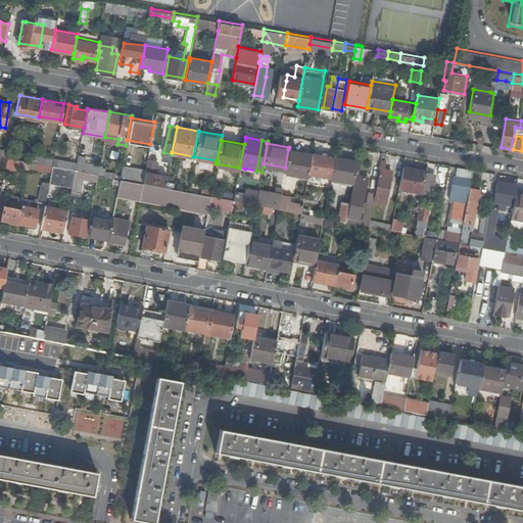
[(308,174),(312,153),(288,149),(285,168),(284,173),(307,177),(308,174)]
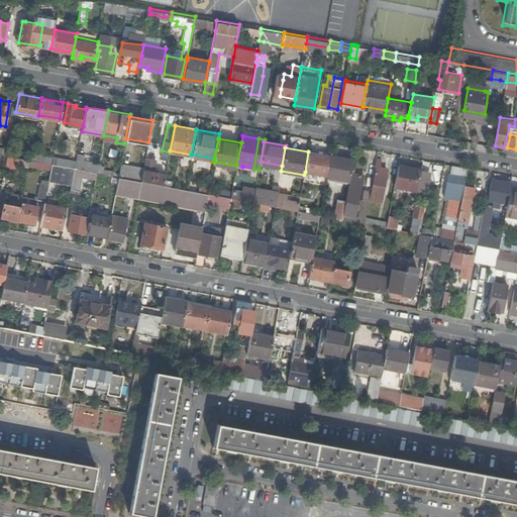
[(326,176),(331,153),(331,151),(309,147),(308,151),(305,172),(326,176)]
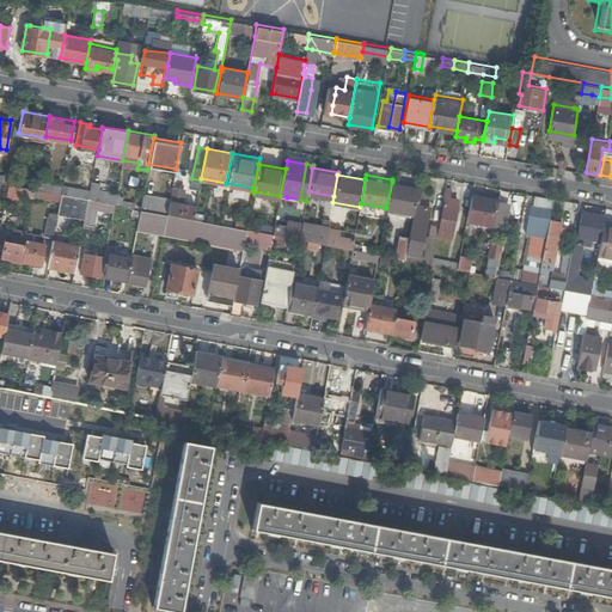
[(10,176),(8,183),(23,185),(35,188),(36,181),(10,176)]
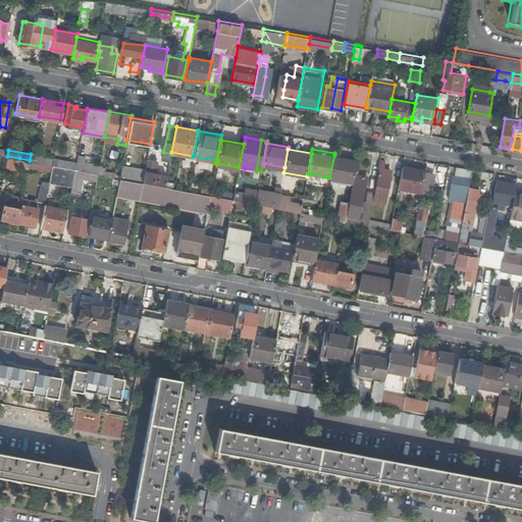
[(79,153),(76,162),(75,168),(98,173),(99,165),(100,162),(86,160),(86,155),(79,153)]
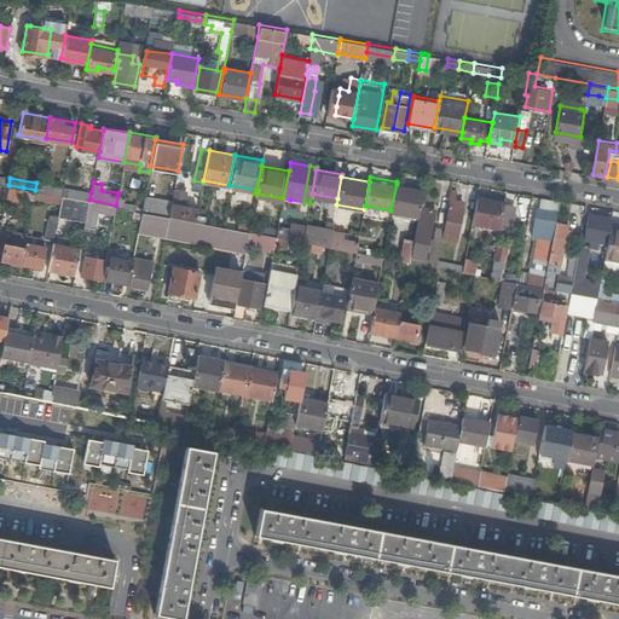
[(35,190),(62,195),(63,187),(36,183),(35,190)]
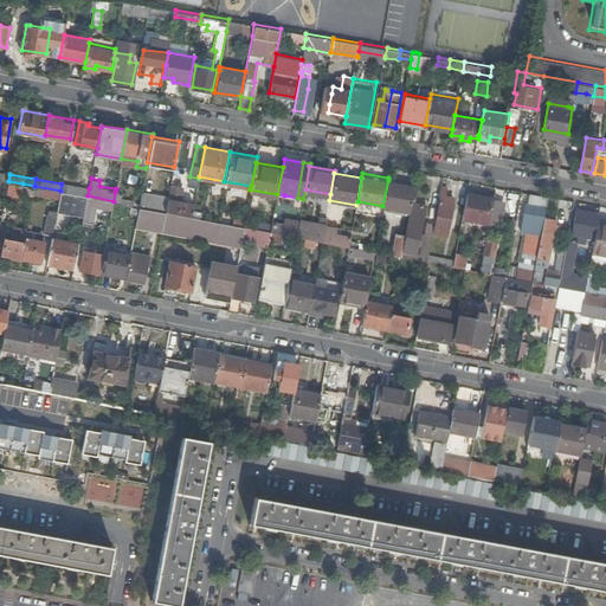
[(411,202),(414,185),(388,180),(382,206),(382,207),(410,212),(411,202)]
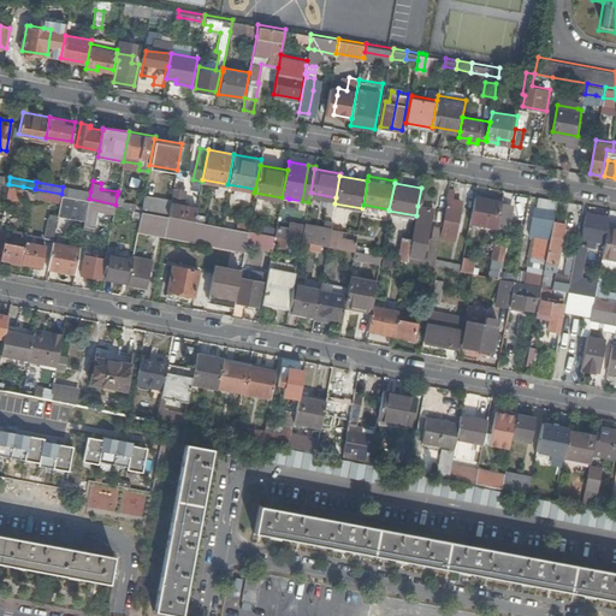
[(5,196),(10,197),(21,200),(22,195),(23,187),(9,184),(5,196)]
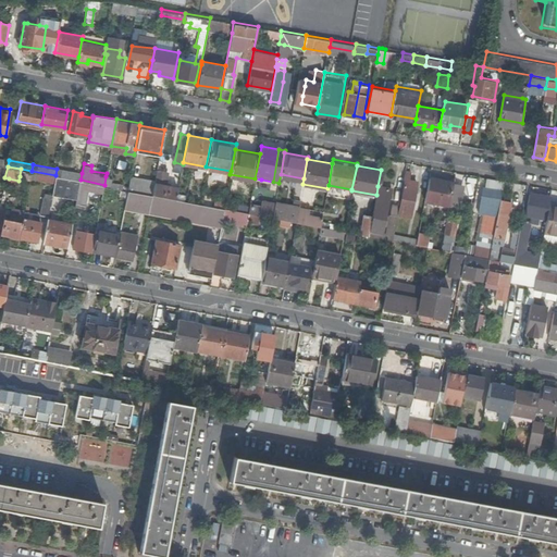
[(156,178),(152,194),(176,198),(178,185),(170,183),(170,181),(166,180),(168,170),(157,168),(156,178)]
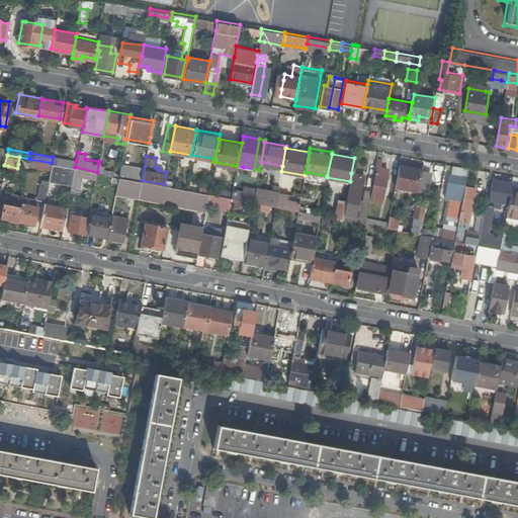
[(18,164),(28,166),(29,159),(19,157),(18,164)]
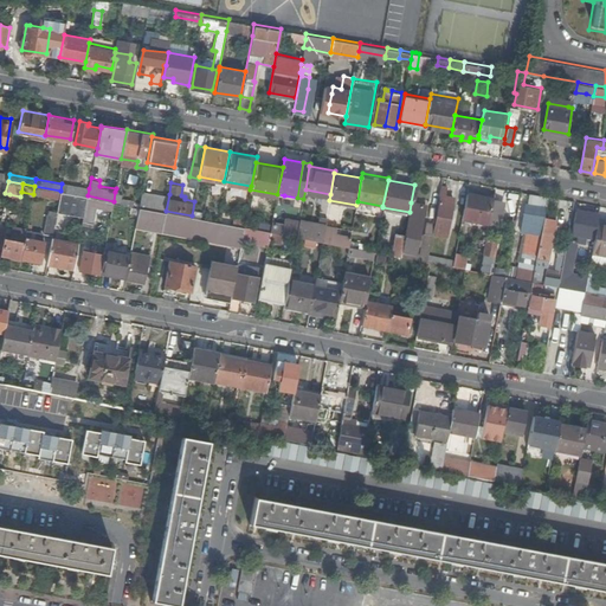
[(62,184),(60,191),(88,195),(89,188),(62,184)]
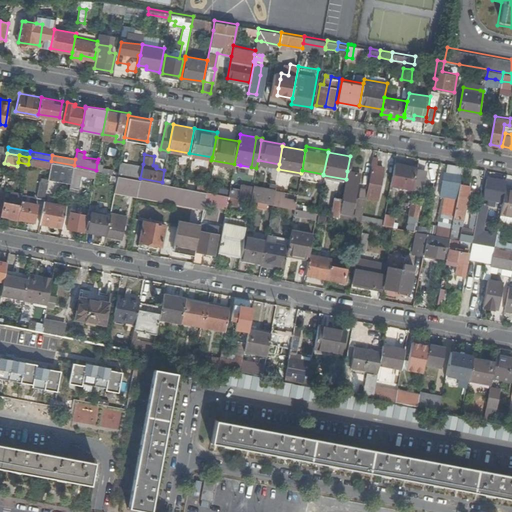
[(366,195),(378,197),(384,166),(378,165),(379,157),(374,156),(366,195)]
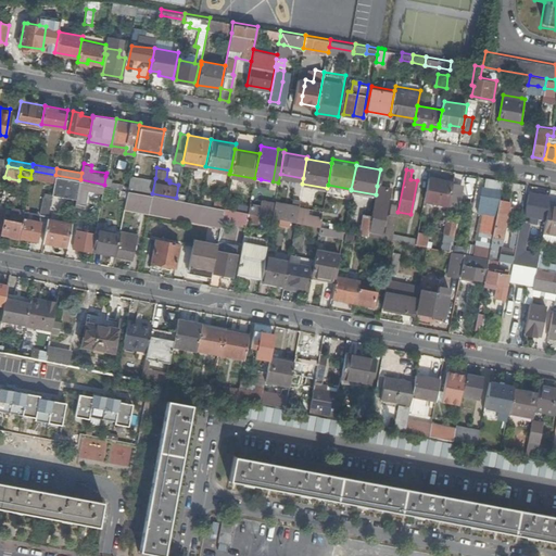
[(30,178),(53,182),(55,175),(32,171),(30,178)]
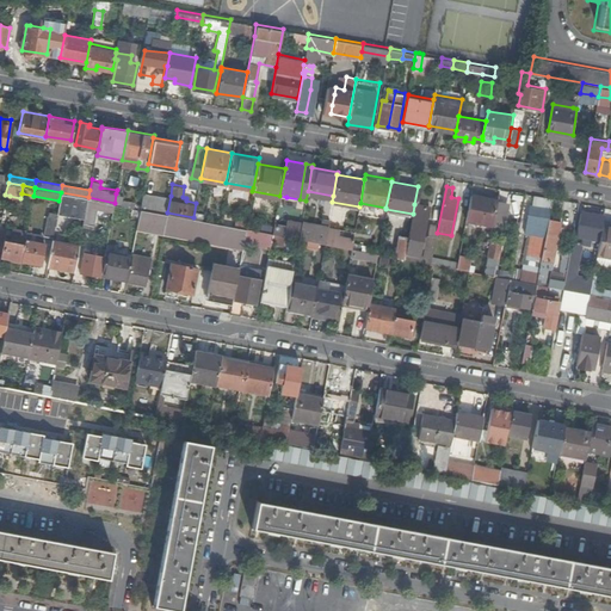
[(165,213),(167,213),(171,196),(143,191),(141,208),(165,213)]
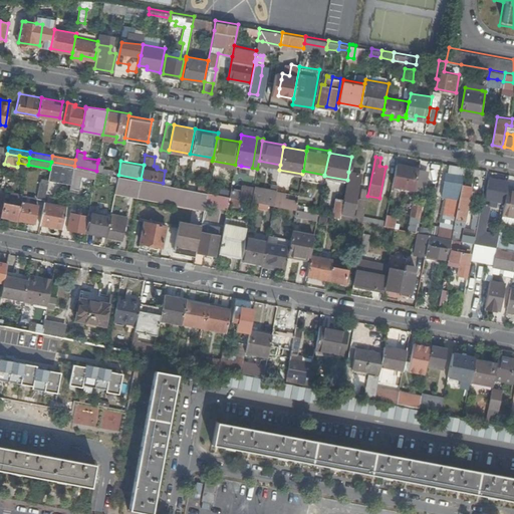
[(51,162),(49,169),(72,174),(74,166),(51,162)]
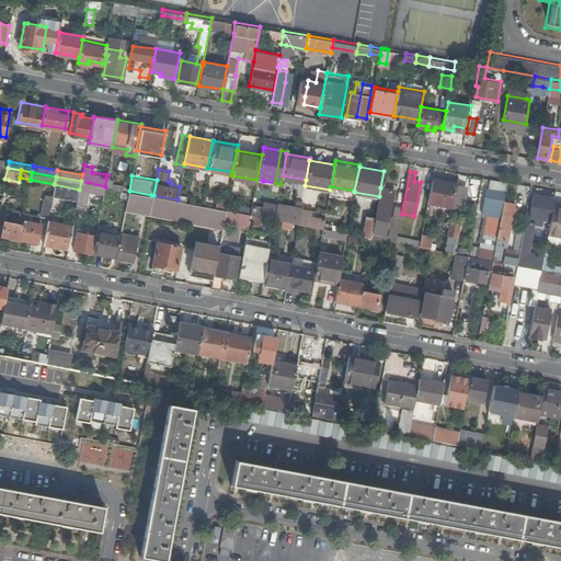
[(453,196),(456,182),(433,178),(428,201),(451,205),(453,196)]
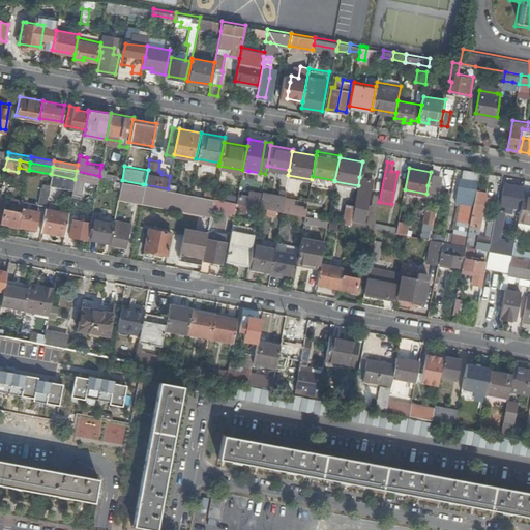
[(77,171),(75,179),(72,193),(81,195),(84,180),(97,183),(99,176),(77,171)]
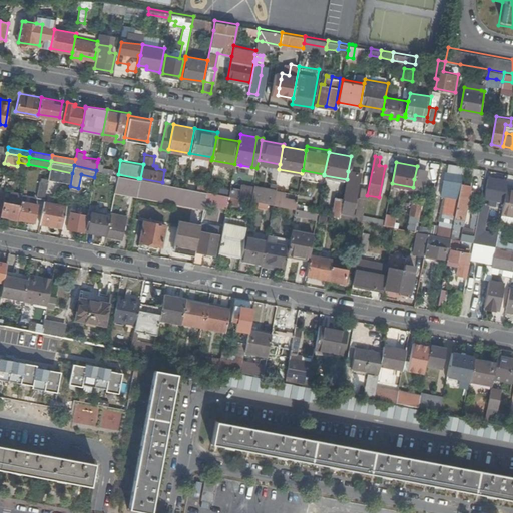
[(423,167),(417,166),(414,179),(421,180),(423,167)]
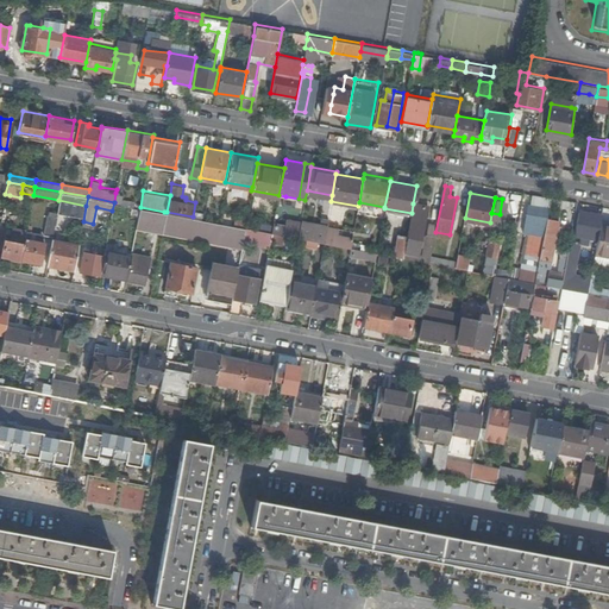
[(544,236),(547,215),(545,214),(547,206),(527,202),(522,231),(544,236)]
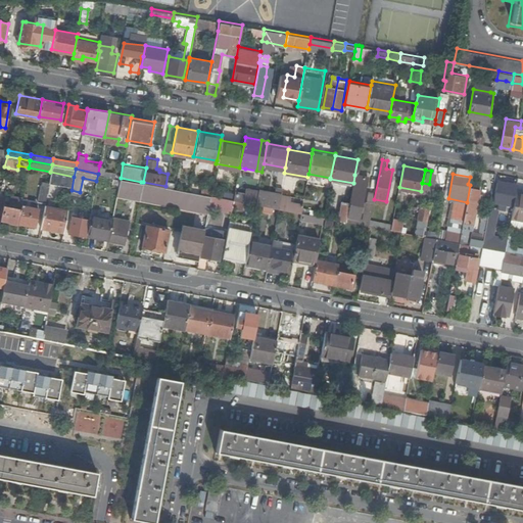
[(370,219),(371,210),(364,209),(363,217),(358,216),(365,184),(368,184),(369,178),(354,175),(353,183),(349,202),(346,221),(369,225),(370,219)]
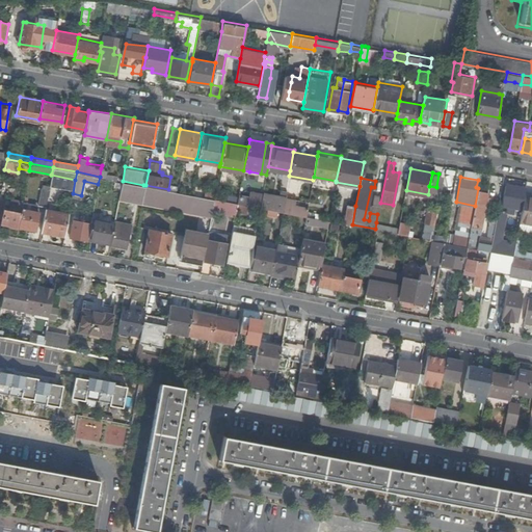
[(143,185),(123,181),(121,187),(121,190),(141,194),(143,185)]
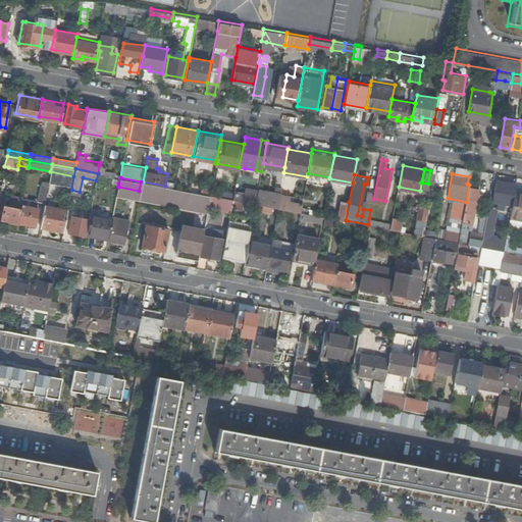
[(512,204),(515,190),(516,184),(496,179),(491,199),(499,201),(498,207),(507,209),(508,203),(512,204)]
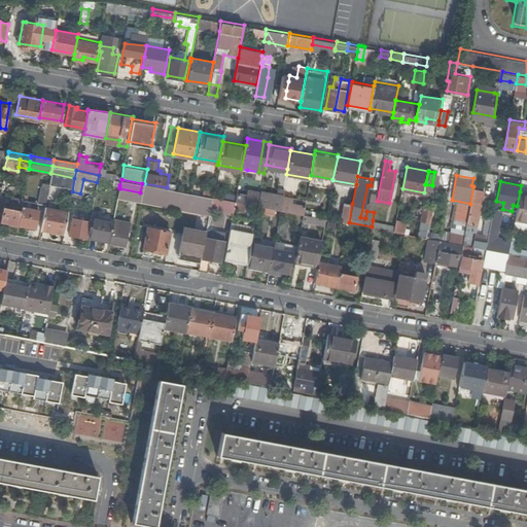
[(144,183),(143,189),(166,194),(167,187),(144,183)]
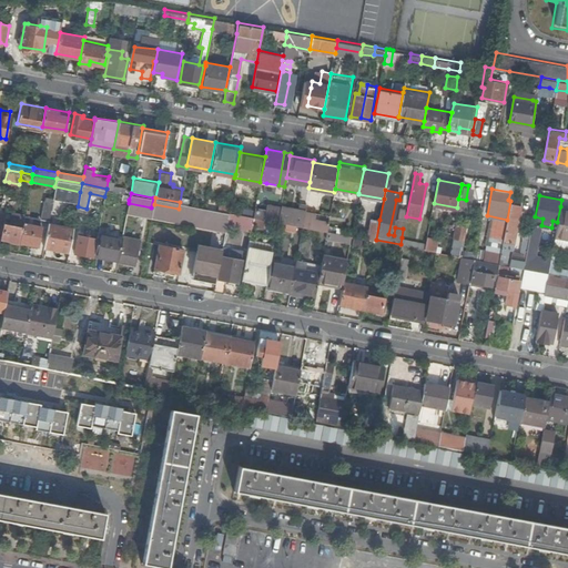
[(48,219),(51,202),(43,201),(40,217),(48,219)]
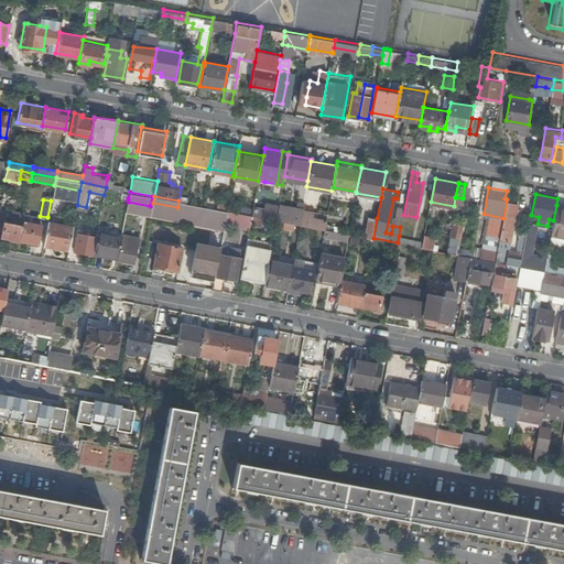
[(216,199),(215,207),(227,209),(228,202),(216,199)]
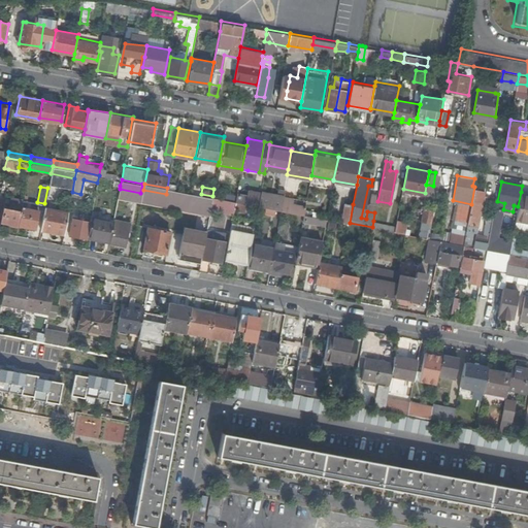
[(484,189),(474,187),(471,204),(467,224),(466,228),(463,243),(470,245),(472,231),(472,228),(472,224),(476,225),(484,189)]
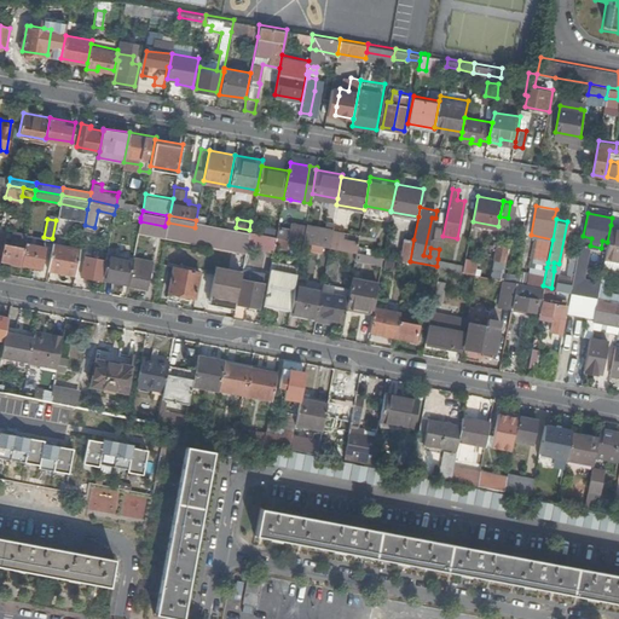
[(196,220),(195,227),(220,233),(220,232),(221,225),(196,220)]
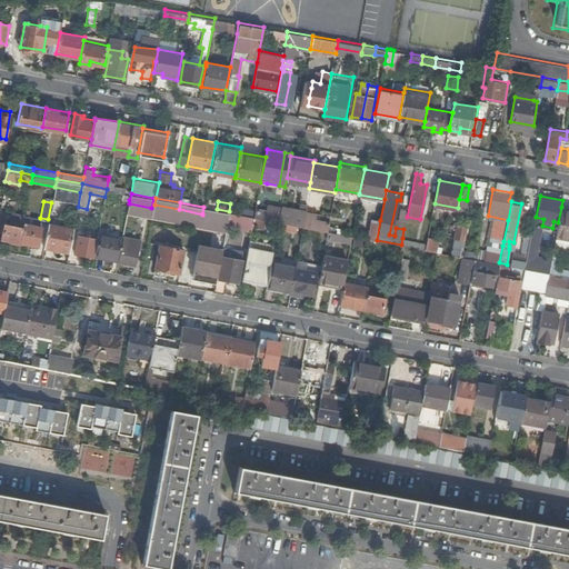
[(256,209),(253,217),(279,221),(280,210),(281,207),(257,202),(256,209)]
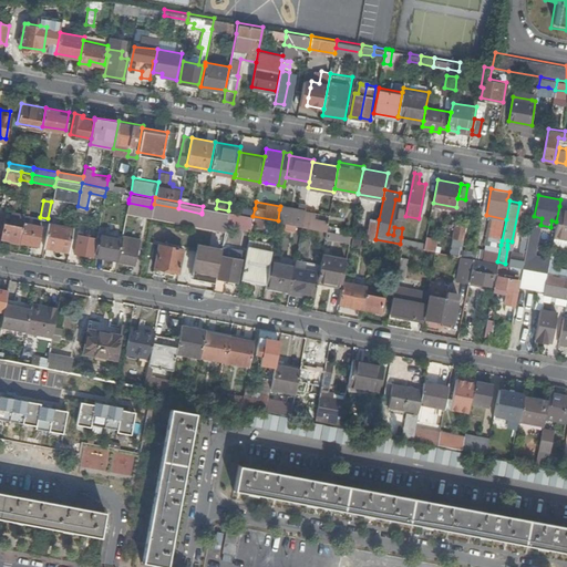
[(297,202),(295,212),(303,214),(305,209),(306,203),(297,202)]
